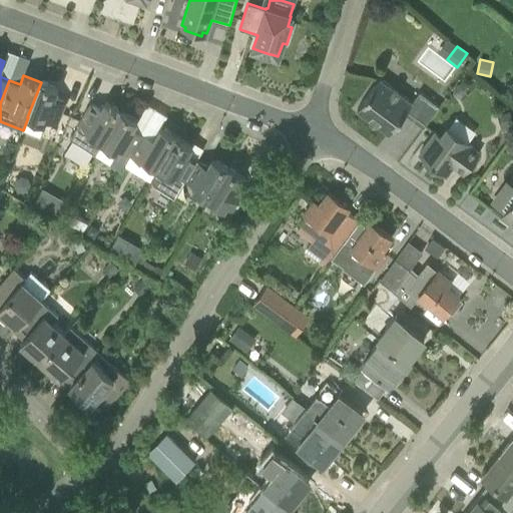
[(357,109),(390,133),(406,111),(425,126),(439,106),(420,92),(412,102),(380,79),(357,109)]
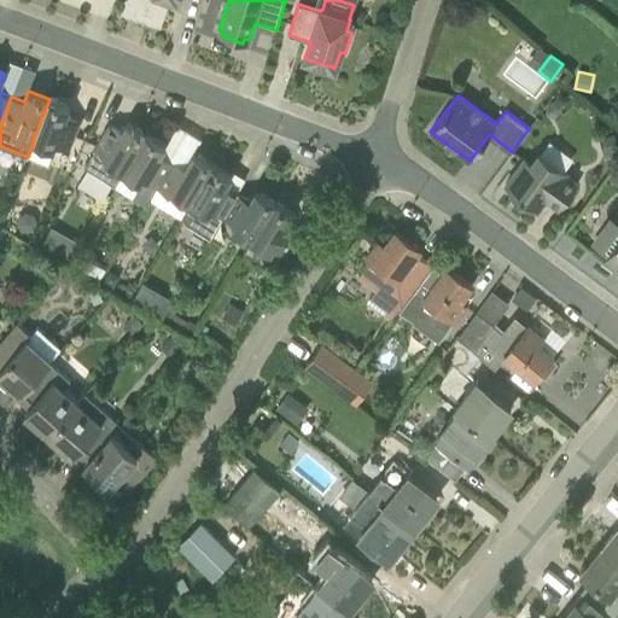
[(33,141),(34,141),(28,157),(47,164),(53,149),(54,150),(56,144),(69,149),(80,122),(66,117),(70,108),(50,99),(33,141)]
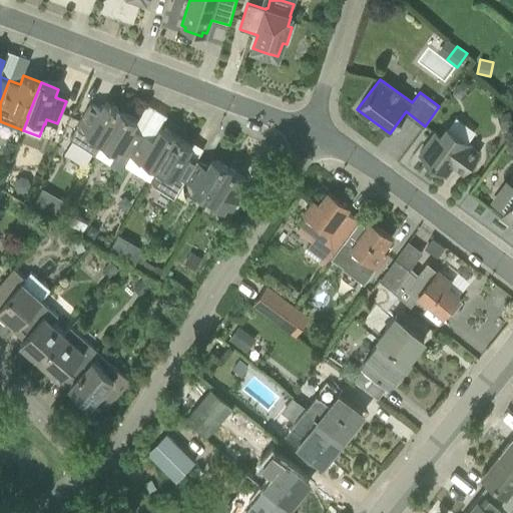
[(467,90),(466,85),(463,83),(458,84),(453,90),(454,95),(458,97),(463,97),(467,90)]
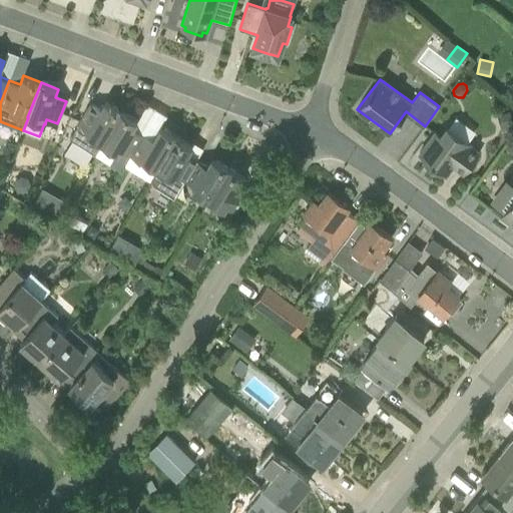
[(78,124),(70,138),(80,145),(77,148),(90,156),(92,152),(96,154),(102,144),(122,111),(105,101),(101,109),(91,103),(78,124)]
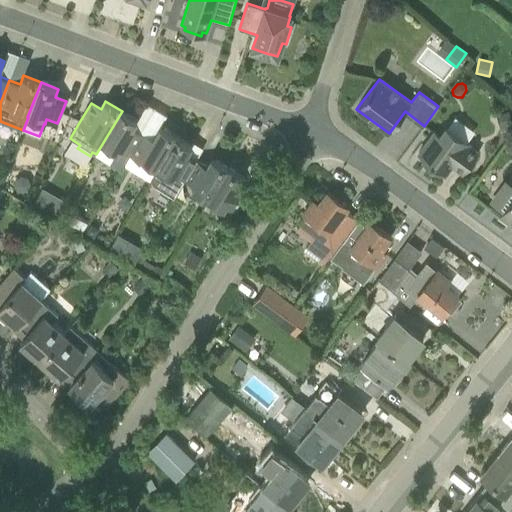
[(102,144),(96,154),(111,162),(122,169),(124,165),(130,154),(131,155),(143,135),(133,128),(137,121),(122,111),(102,144)]
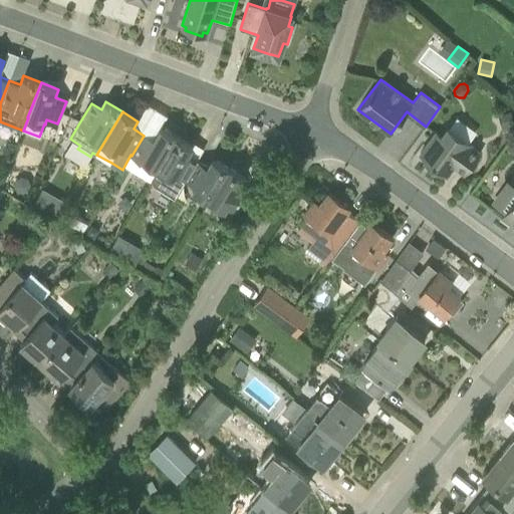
[(513,124),(513,121),(511,111),(499,115),(503,129),(513,124)]
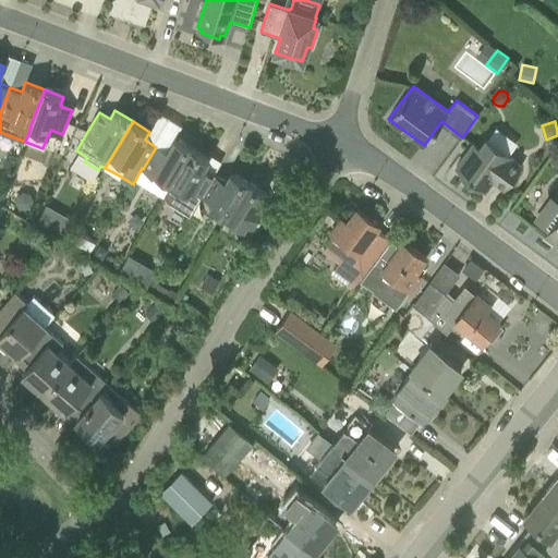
[(142,168),(135,180),(162,196),(165,194),(171,183),(193,148),(176,138),(167,153),(156,147),(143,169),(142,168)]
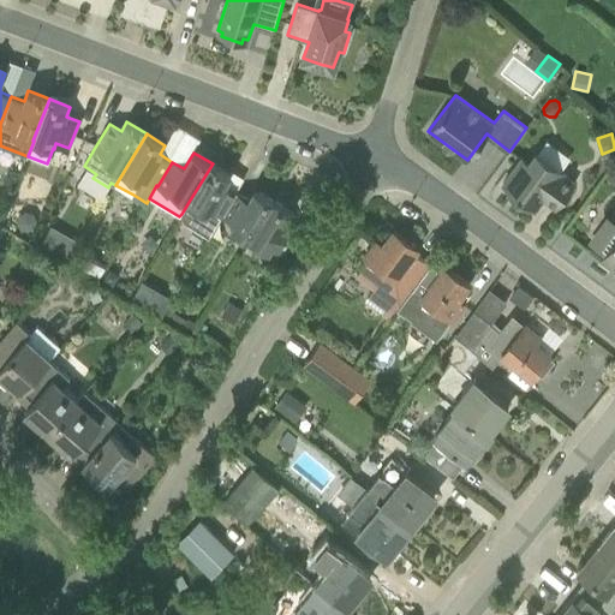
[(538,196),(556,209),(575,184),(562,174),(562,173),(536,154),(529,162),(521,156),(501,185),(530,207),(538,196)]
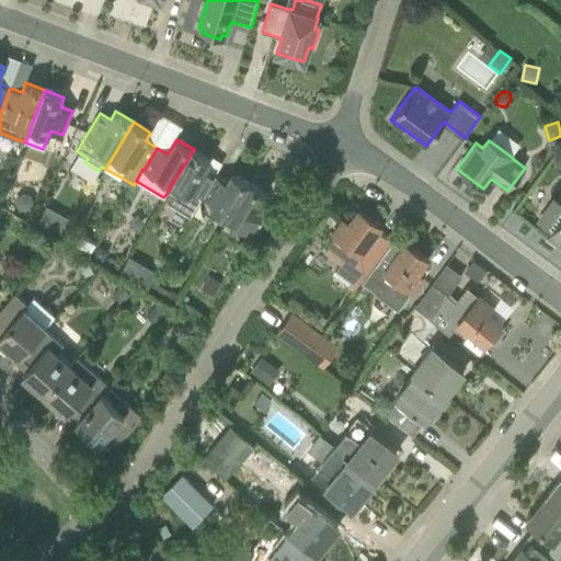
[(191,216),(203,196),(216,174),(206,168),(210,160),(194,149),(172,184),(165,195),(168,199),(171,203),(191,216)]
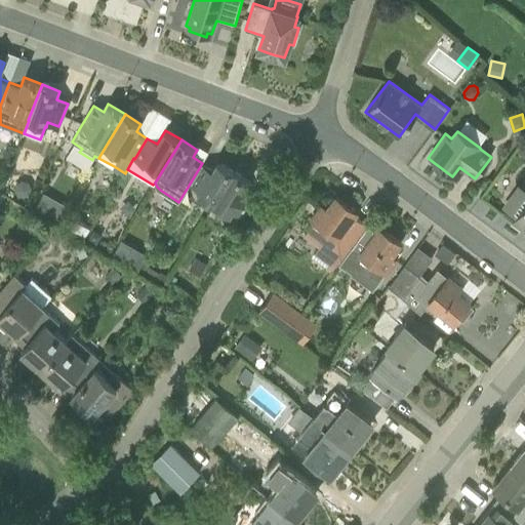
[(214,205),(235,172),(217,161),(212,169),(202,163),(190,184),(200,190),(197,195),(214,205)]
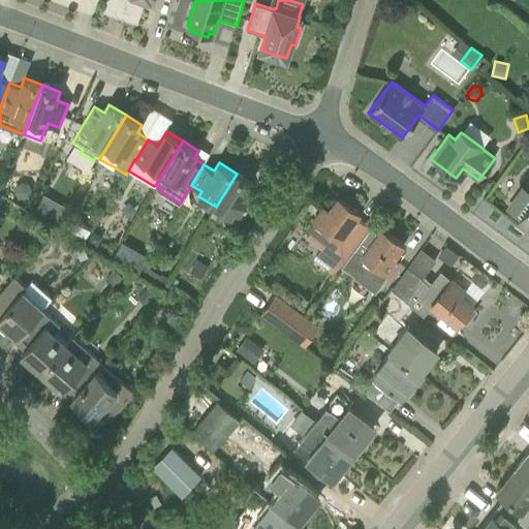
[(216,207),(231,216),(235,212),(245,218),(257,196),(247,190),(251,183),(237,174),(216,207)]
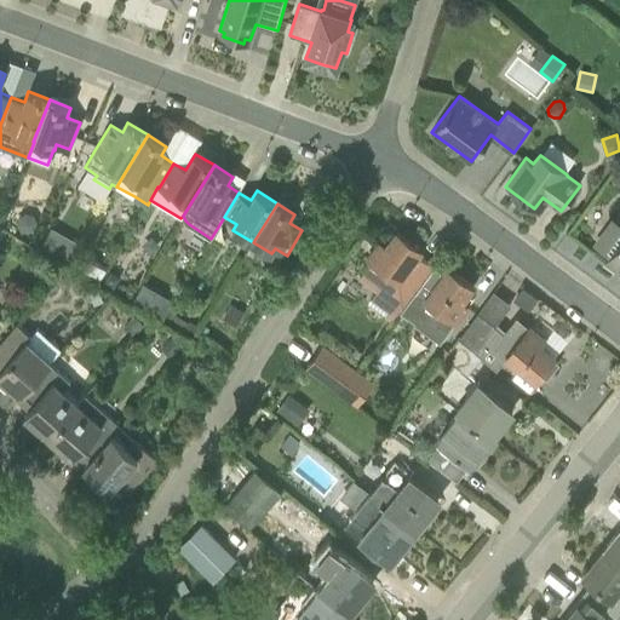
[(372,260),(360,277),(378,291),(368,303),(394,322),(402,311),(434,268),(417,256),(422,250),(397,231),(386,246),(380,242),(368,258),(372,260)]
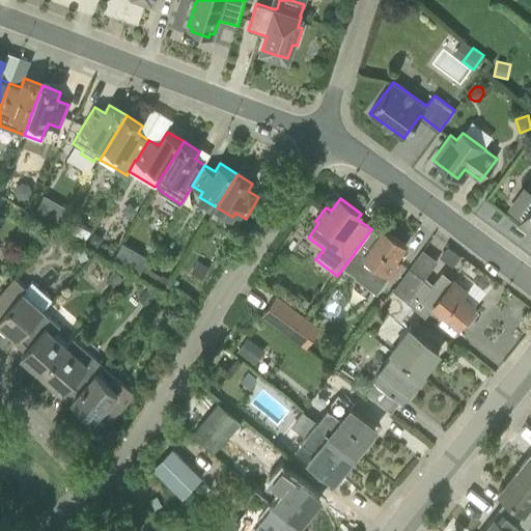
[(530,206),(519,223),(530,232),(530,206)]
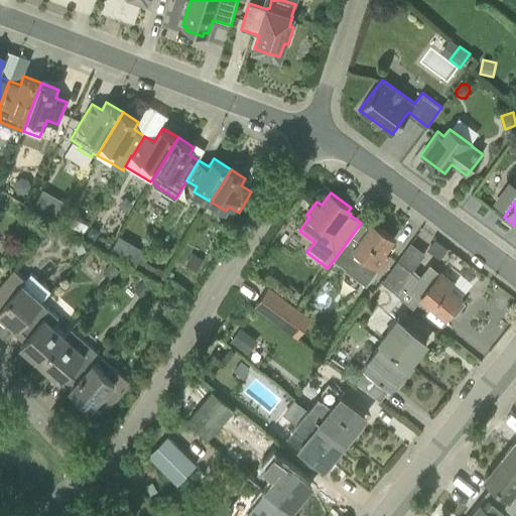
[(54,203),(47,216),(53,219),(60,207),(54,203)]
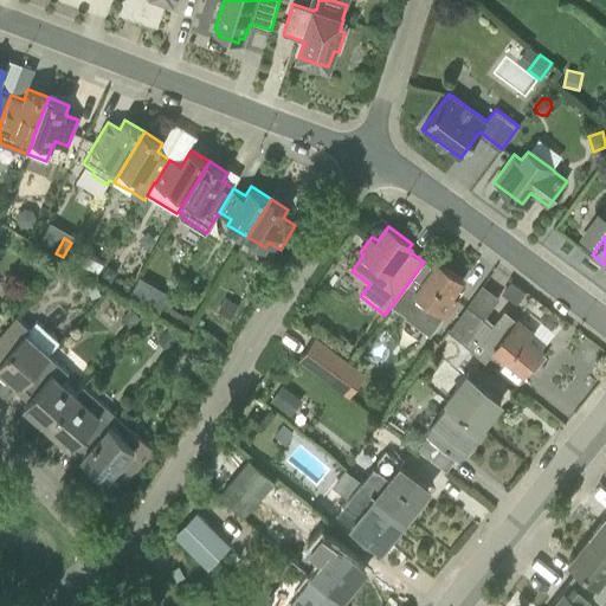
[(81,266),(88,252),(73,245),(66,258),(81,266)]
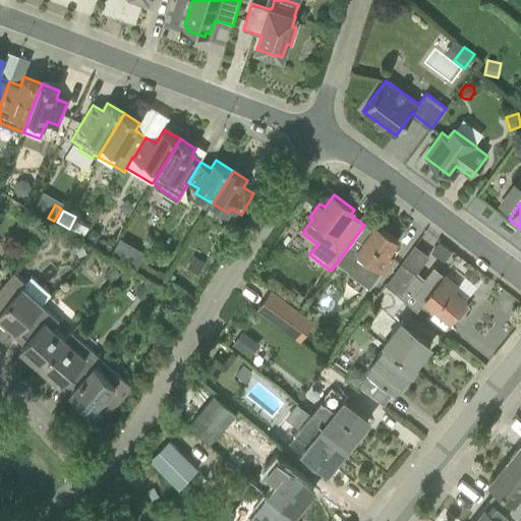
[(364,225),(338,262),(349,271),(350,269),(372,284),(393,257),(388,253),(397,241),(377,226),(372,231),(364,225)]
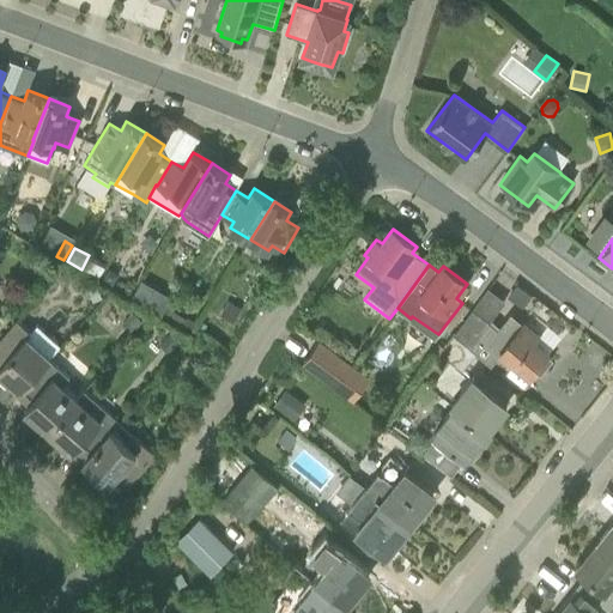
[(108,268),(103,280),(114,285),(119,274),(108,268)]
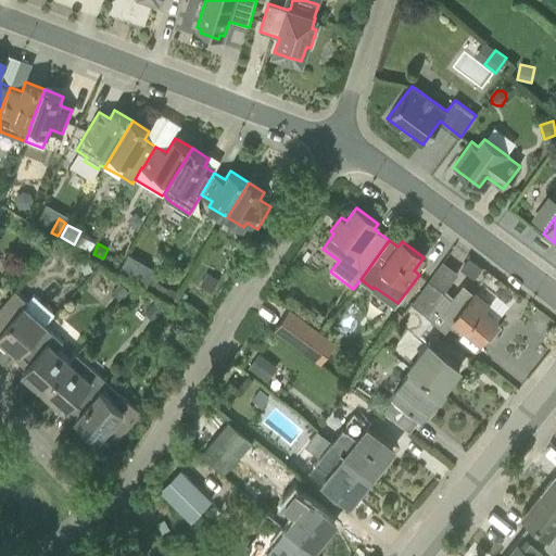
[(126,276),(136,257),(128,253),(118,272),(126,276)]
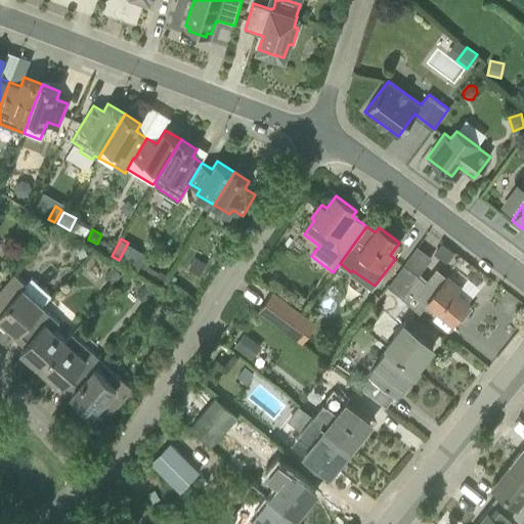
[(442,243),(434,254),(447,263),(454,253),(442,243)]
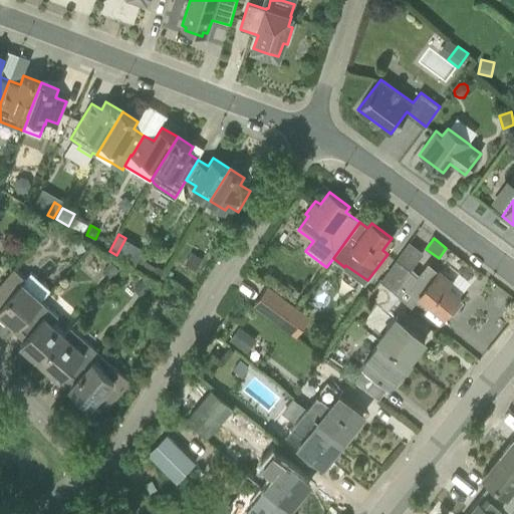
[(86,251),(83,240),(74,242),(77,254),(86,251)]
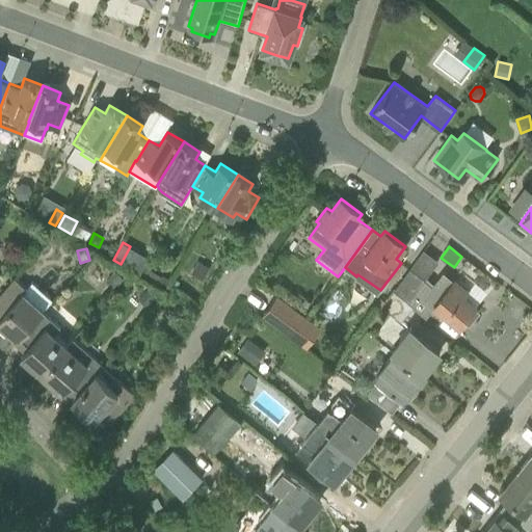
[(190,273),(202,281),(210,268),(198,261),(190,273)]
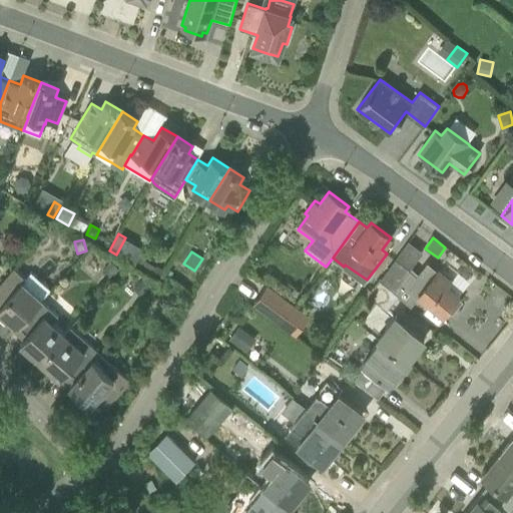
[(163,271),(143,260),(138,268),(159,279),(163,271)]
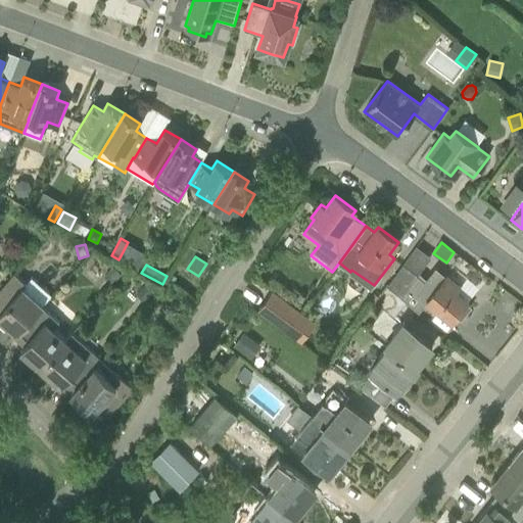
[(402,265),(387,286),(400,295),(401,297),(420,311),(427,301),(452,321),(457,315),(462,319),(472,306),(467,302),(468,301),(456,291),(460,287),(450,279),(435,268),(426,279),(420,273),(418,276),(402,265)]
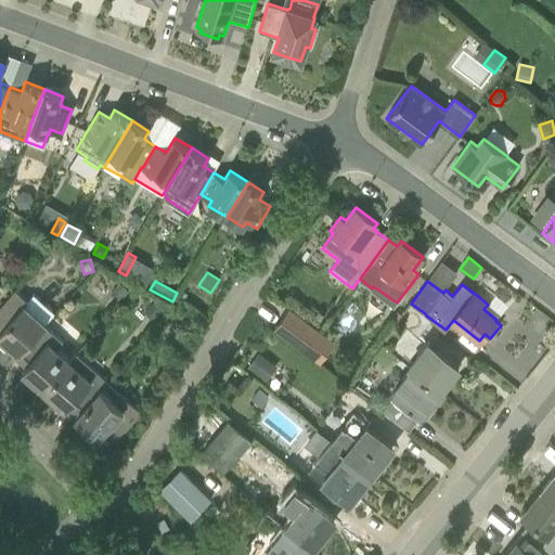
[(119,301),(129,291),(120,283),(111,294),(119,301)]
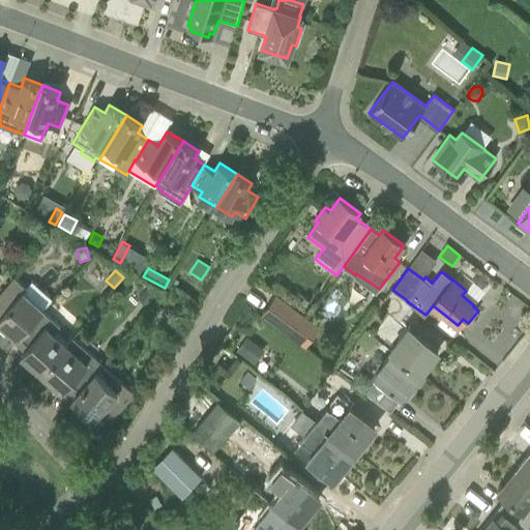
[(16,277),(0,295),(0,327),(15,341),(41,310),(42,311),(43,310),(52,299),(32,282),(27,288),(16,277)]
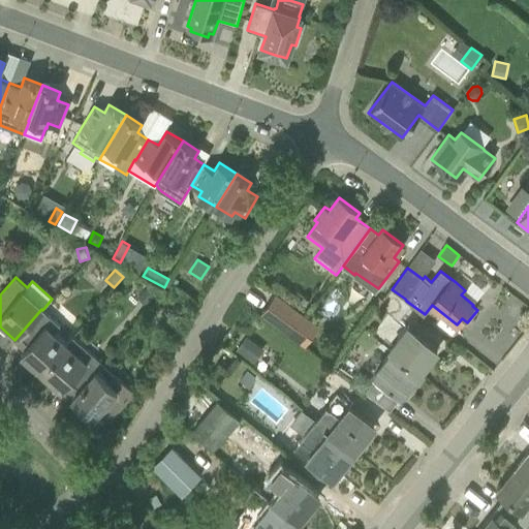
[(147,306),(156,297),(147,287),(137,298),(147,306)]
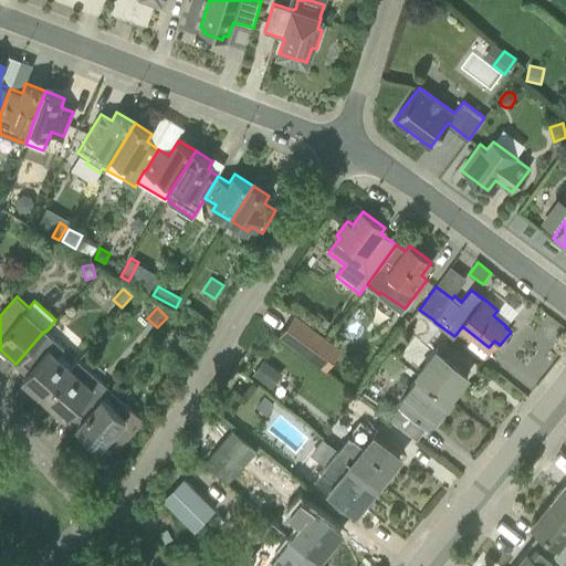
[(426,342),(439,325),(432,321),(418,310),(405,327),(426,342)]
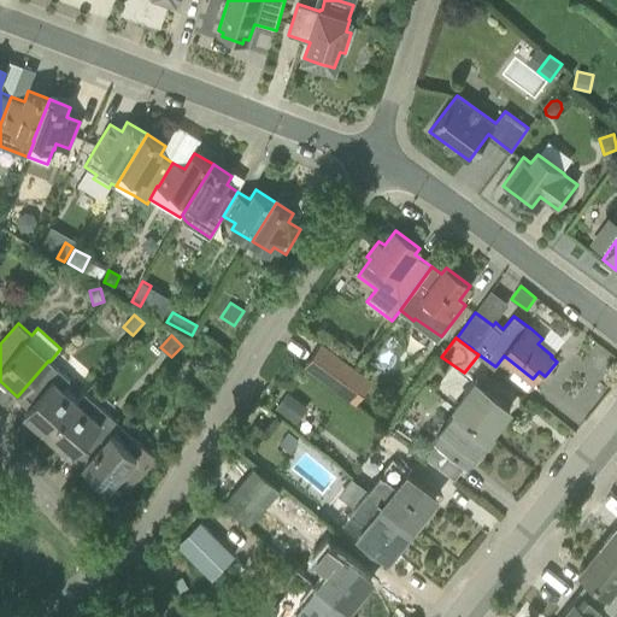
[(322,342),(305,365),(340,391),(357,368),(322,342)]
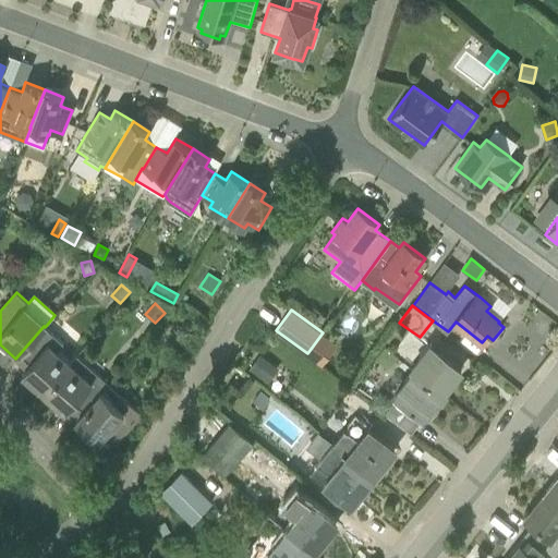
[(29,365),(27,367),(22,373),(44,392),(70,363),(69,362),(57,352),(63,343),(45,327),(44,326),(15,359),(16,360),(20,356),(29,365)]
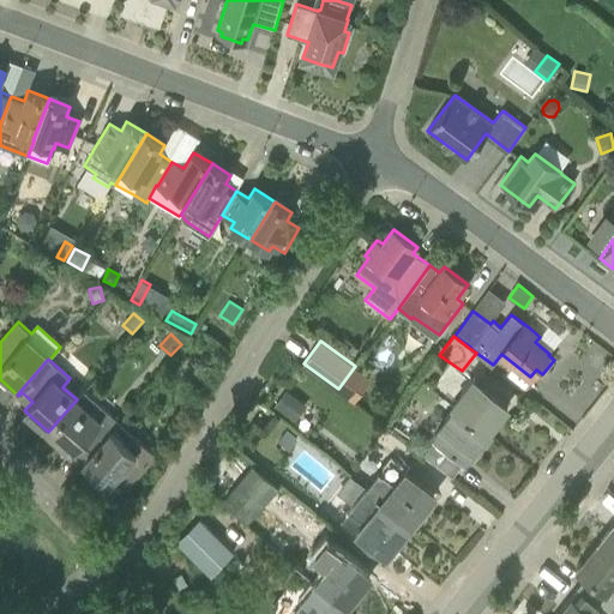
[(455,408),(486,433),(507,405),(475,379),(452,407),(455,409),(455,408)]
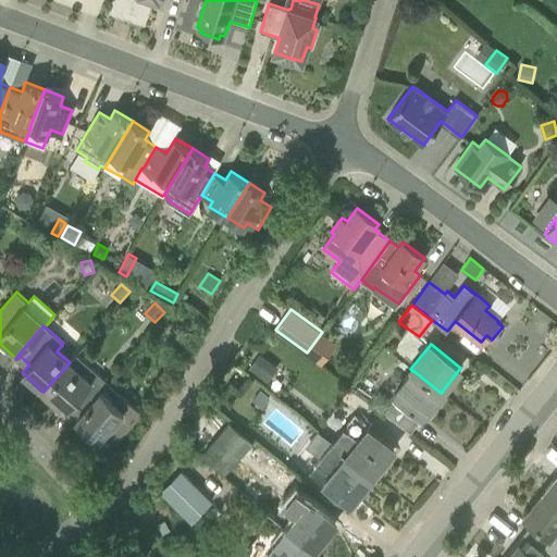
[(109,383),(89,367),(76,354),(69,361),(70,362),(44,392),(66,411),(74,401),(84,410),(101,391),(109,383)]
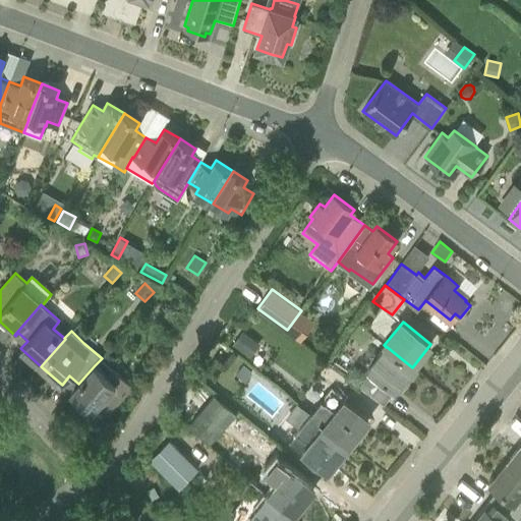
[(243,331),(232,346),(244,355),(255,340),(243,331)]
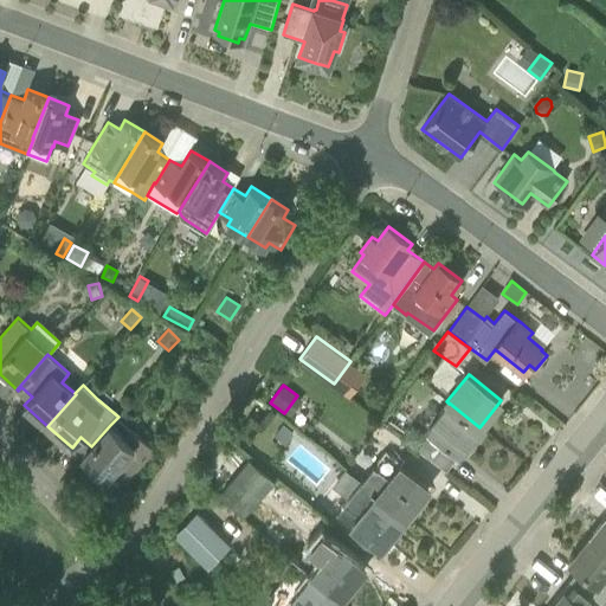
[(459,452),(479,427),(449,403),(449,404),(429,429),(459,452)]
